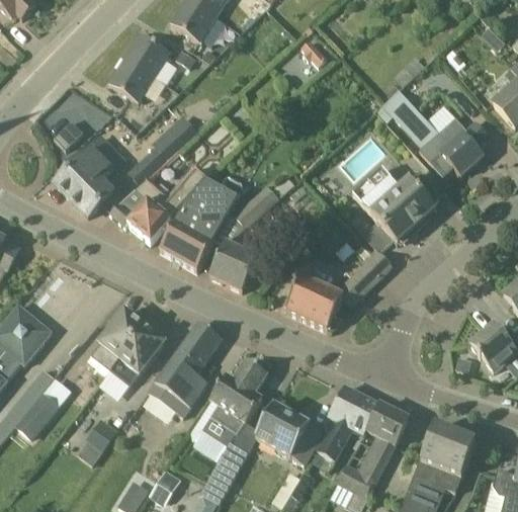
[(0,0),(0,6),(12,18),(16,14),(21,19),(35,5),(31,0),(0,0)]
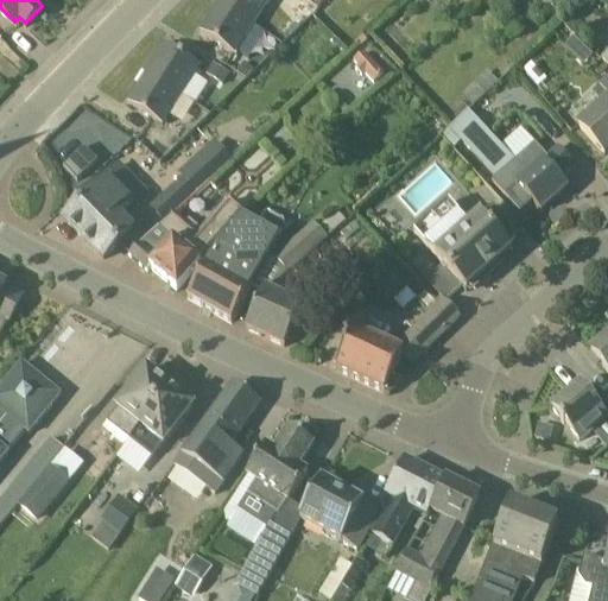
[(253,21),(221,0),(217,0),(200,29),(234,51),(253,21)]
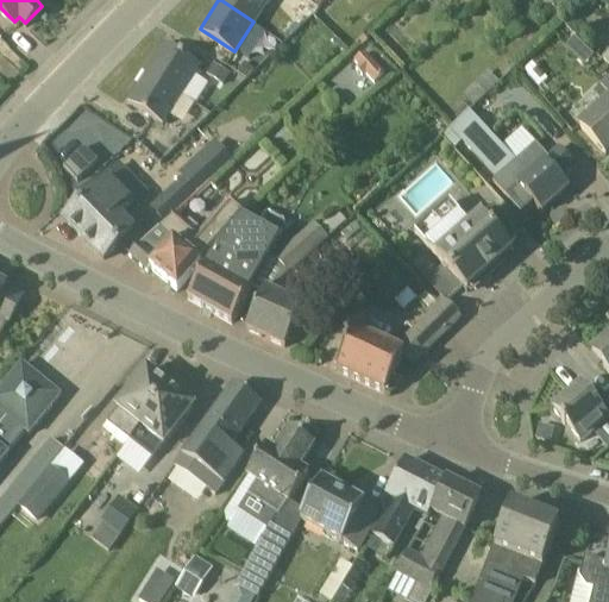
[(221,0),(253,22),(268,0),(221,0)]
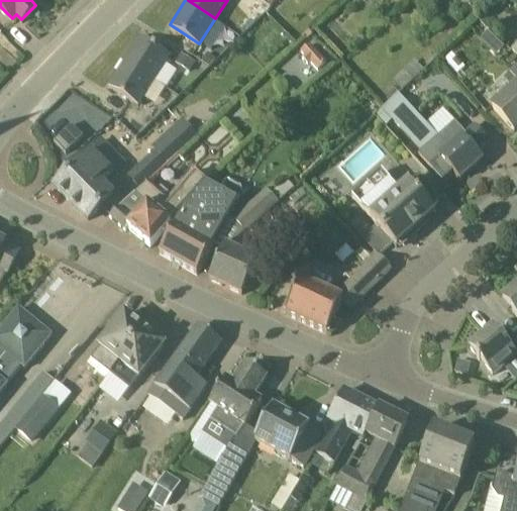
[(169,53),(140,34),(124,60),(153,78),(169,53)]
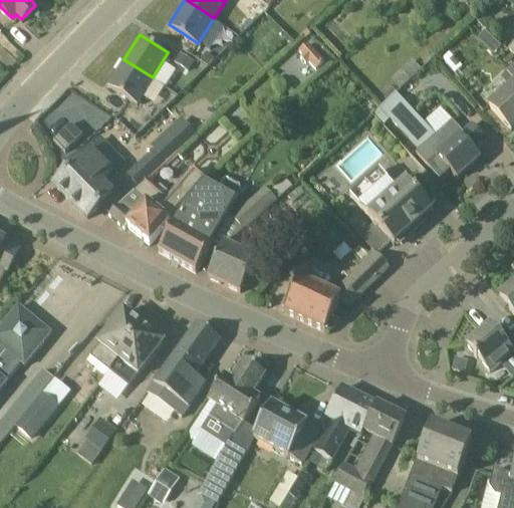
[(308,39),(298,48),(302,52),(300,54),(306,61),(308,58),(315,66),(324,58),(308,39)]
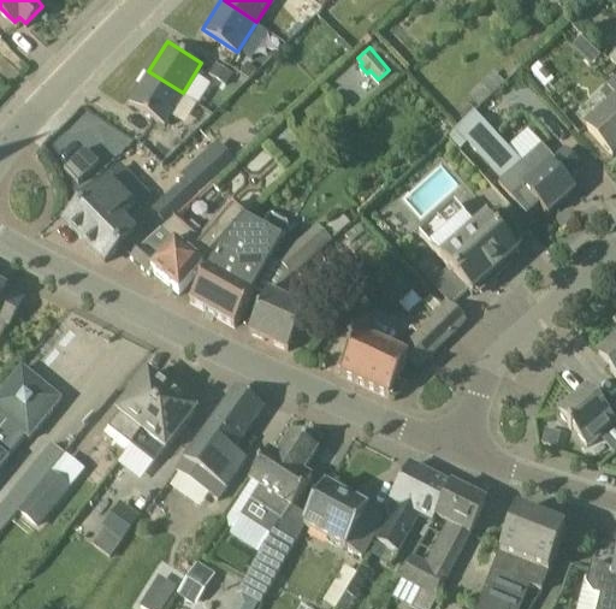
[(247,55),(240,66),(252,74),(258,61),(247,55)]
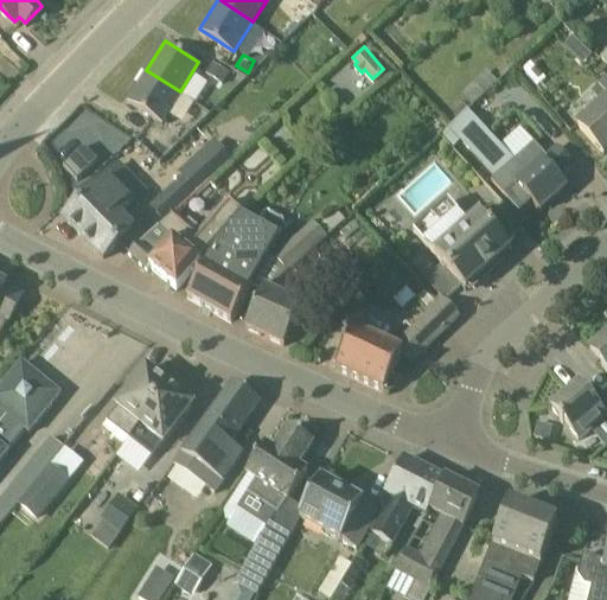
[(545,74),(530,57),(522,65),(536,82),(545,74)]
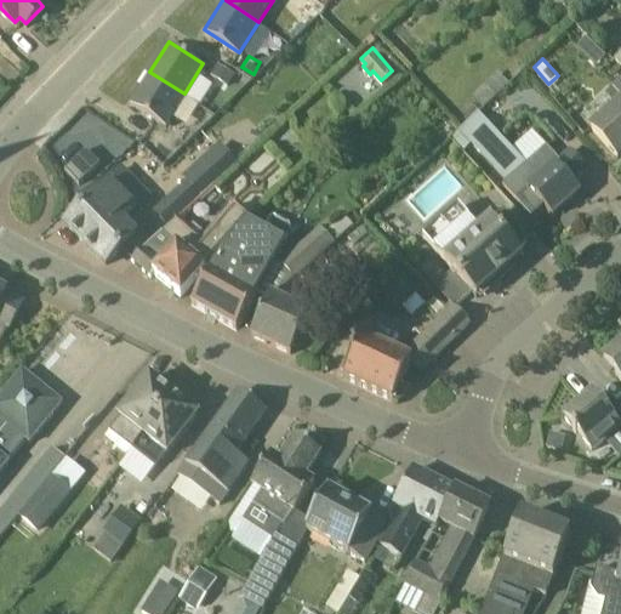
[(210,72),(227,83),(234,72),(217,61),(210,72)]
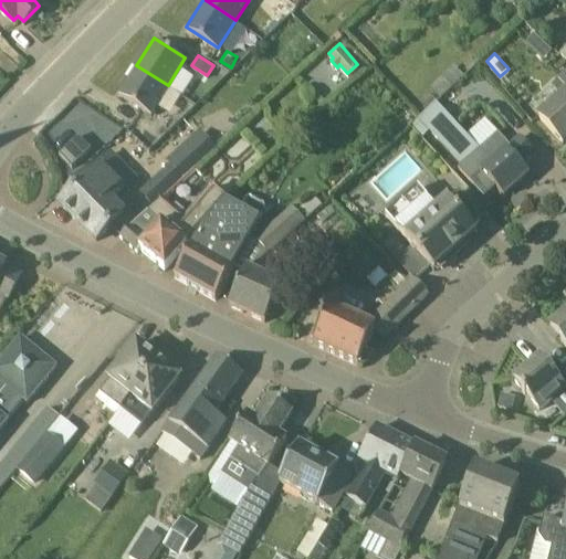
[(150,113),(168,85),(136,65),(118,93),(150,113)]
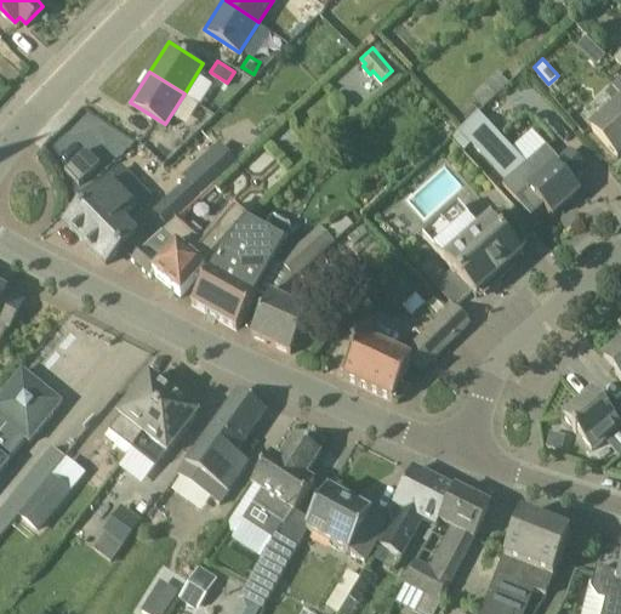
[(620,77),(605,91),(615,103),(591,125),(617,154),(620,149),(620,77)]
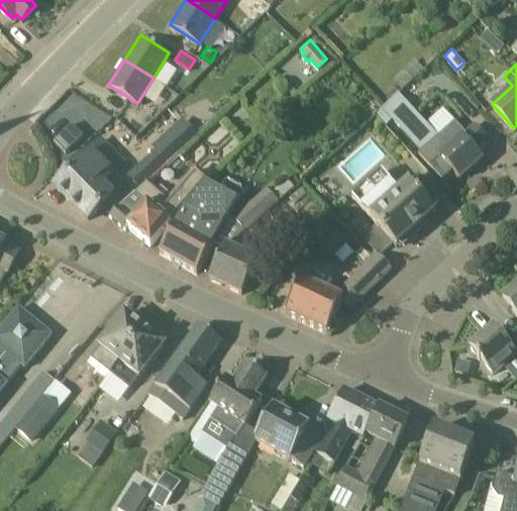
[(396,92),(382,105),(376,111),(385,121),(392,115),(413,138),(422,147),(418,151),(441,177),(451,168),(459,177),(482,158),(475,149),(488,137),(474,122),(463,131),(447,146),(427,125),(396,92)]
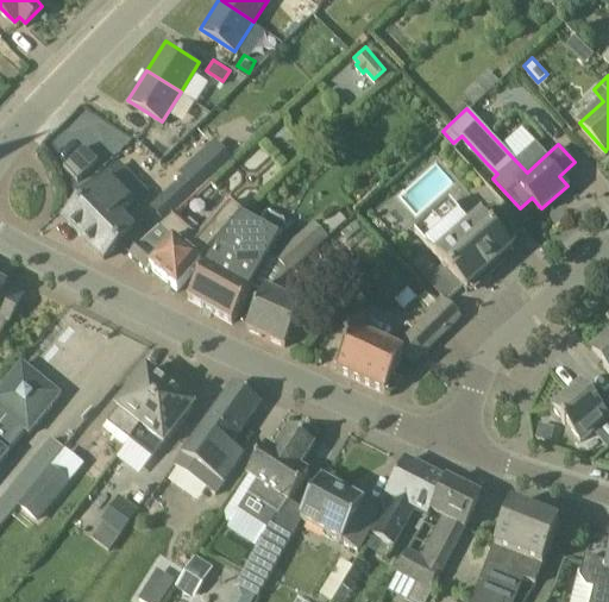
[(231,155),(215,138),(150,202),(164,218),(231,155)]
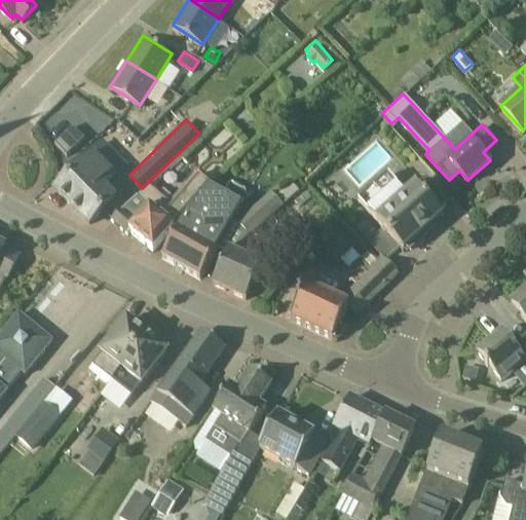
[(112,174),(125,161),(104,138),(90,151),(54,185),(89,221),(115,196),(103,183),(112,174)]
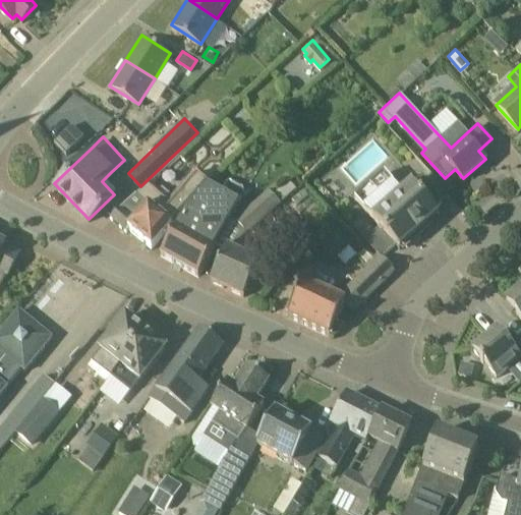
[(162,184),(159,187),(151,179),(109,216),(126,230),(128,227),(152,246),(175,219),(196,194),(198,193),(206,182),(210,176),(197,167),(170,197),(168,195),(169,190),(162,184)]
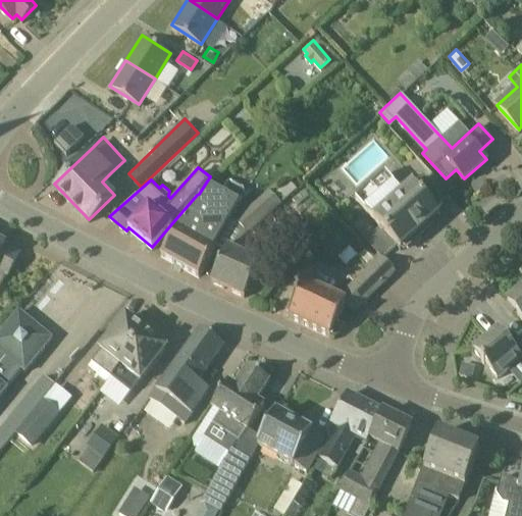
[(434,206),(445,198),(423,174),(414,183),(413,182),(403,191),(393,178),(384,170),(356,195),(364,203),(400,247),(439,212),(434,206)]
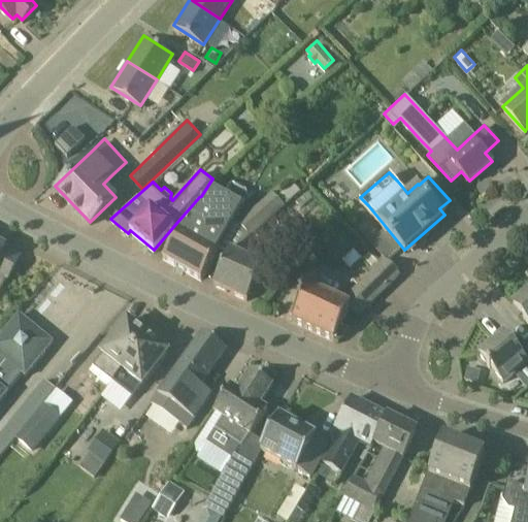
[(300,189),(293,181),(276,194),(285,202),(300,189)]
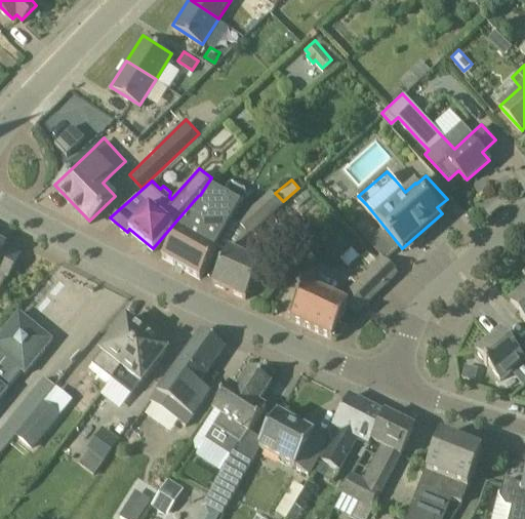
[(198,196),(176,221),(179,223),(162,254),(199,275),(217,243),(246,193),(246,192),(245,190),(244,189),(243,188),(233,182),(231,182),(229,183),(228,184),(223,193),(207,184),(200,195),(198,196)]
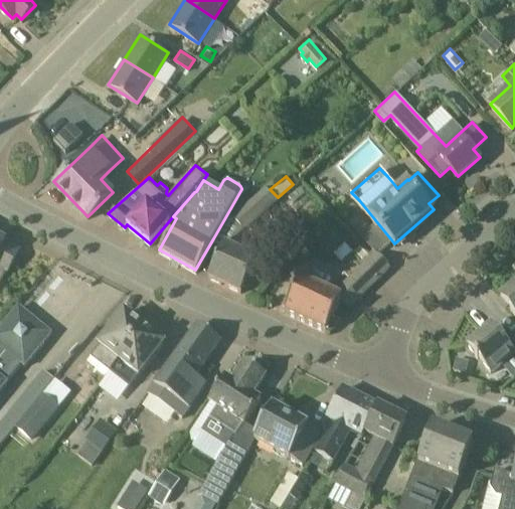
[(276,198),(265,186),(232,215),(244,227),(276,198)]
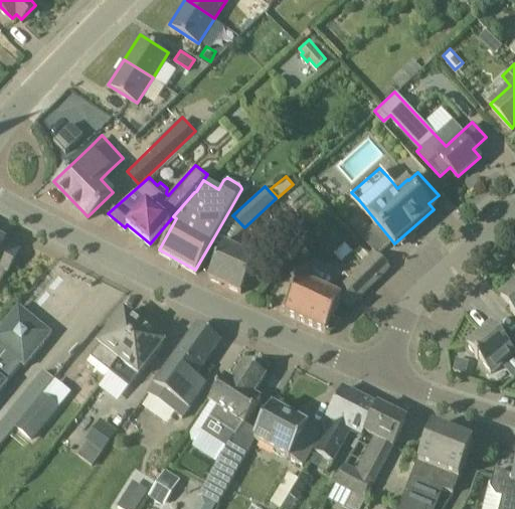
[(355,211),(347,219),(360,233),(368,225),(355,211)]
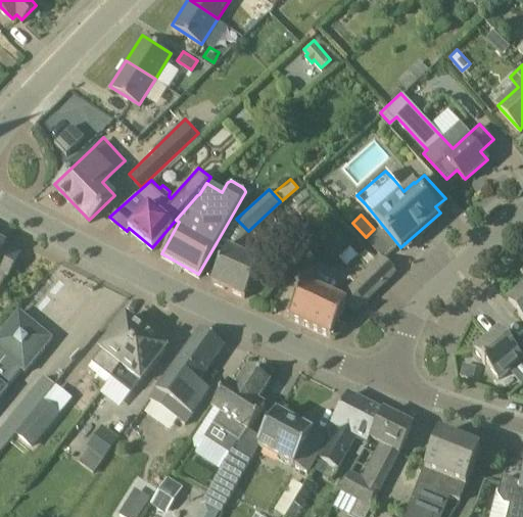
[(288,231),(273,225),(266,241),(248,233),(231,248),(228,245),(210,280),(244,294),(260,262),(272,267),(288,231)]
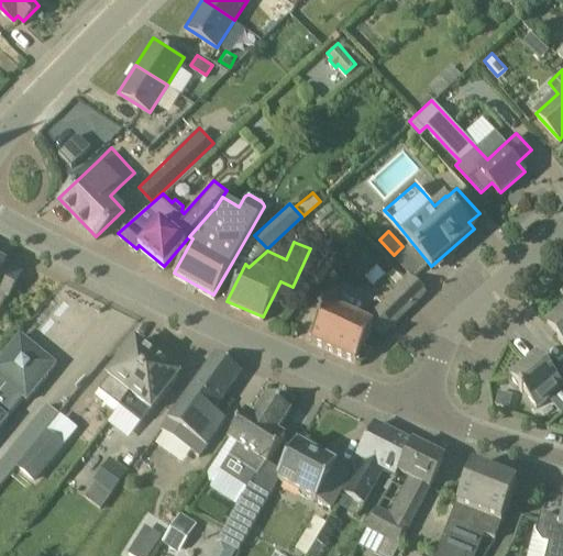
[(19,271),(3,263),(4,260),(0,258),(0,304),(7,292),(8,292),(19,271)]
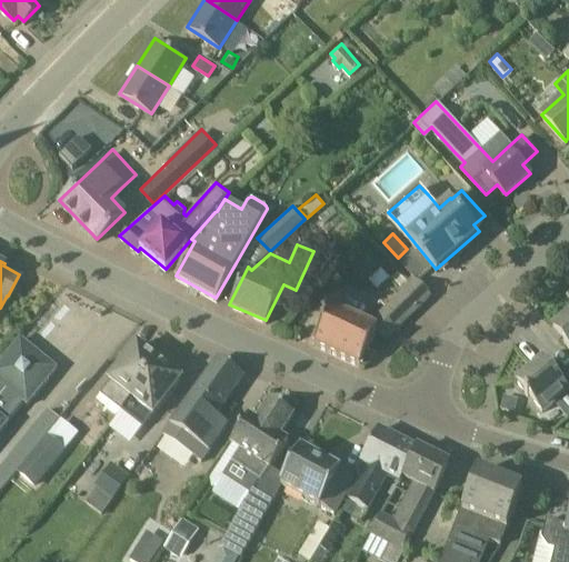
[(430,293),(411,274),(398,285),(402,290),(369,322),(331,304),(313,342),(360,364),(377,328),(386,337),(430,293)]
